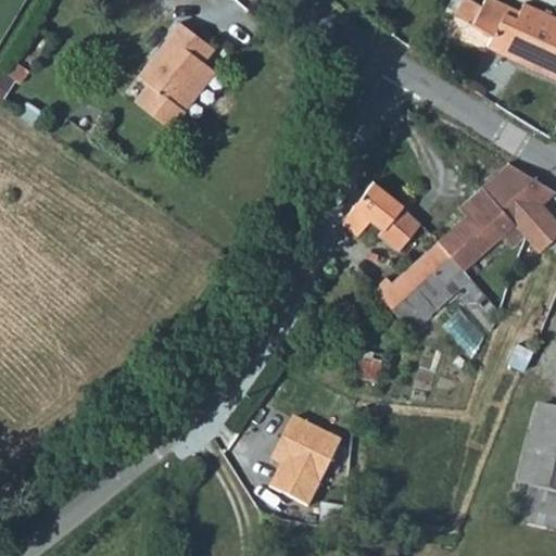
[(454,0),(447,13),(470,24),(480,4),(471,0),(454,0)]
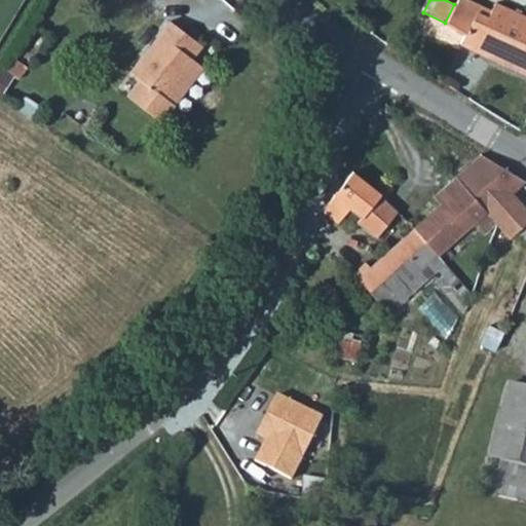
[(455,0),(454,4),(445,23),(466,33),(461,43),(525,74),(525,36),(487,19),(491,10),(468,0),(455,0)]
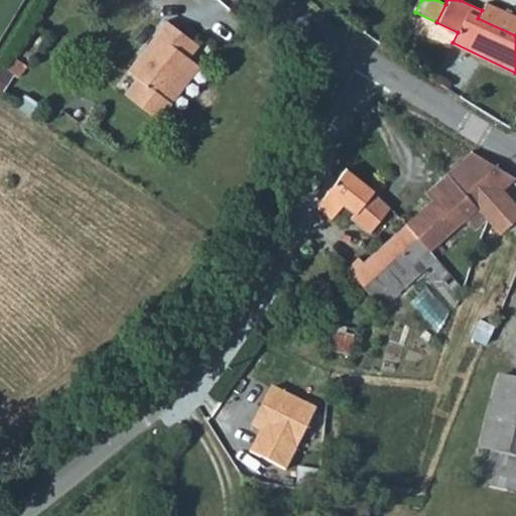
[(482,10),(478,18),(515,35),(515,13),(515,16),(486,2),(482,10)]
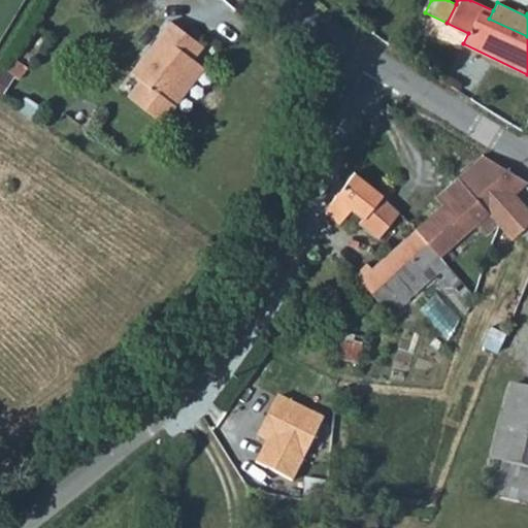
[(166,98),(196,60),(194,57),(203,45),(171,21),(132,70),(141,77),(128,95),(162,121),(175,104),(166,98)]
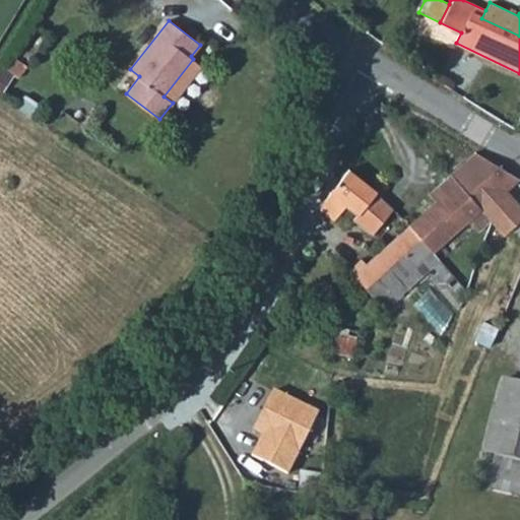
[(164,96),(173,103),(202,66),(193,59),(164,96)]
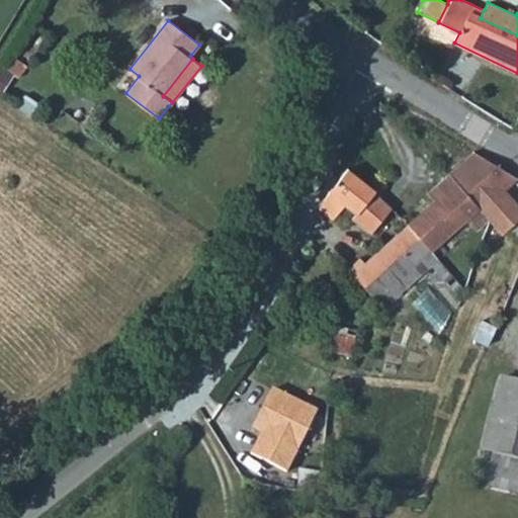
[(0,65),(0,92),(12,72),(0,65)]
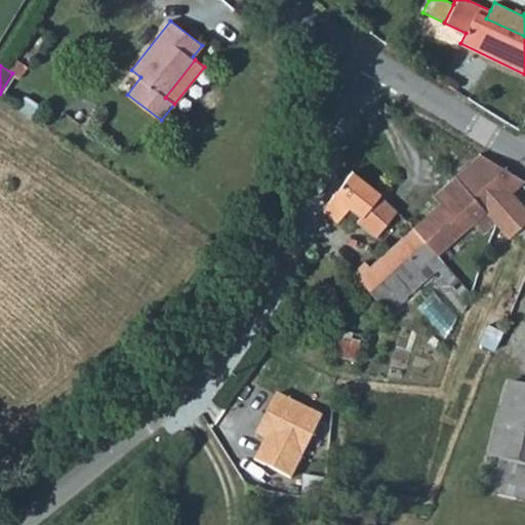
[(480,155),(453,178),(492,223),(509,240),(524,224),(524,210),(510,194),(523,182),(480,155)]
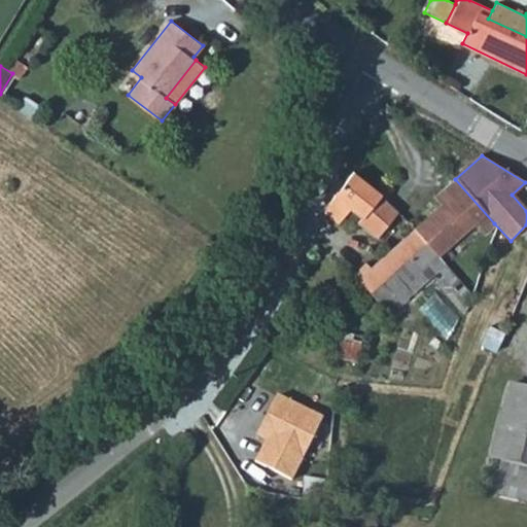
[(353,173),(322,212),(338,224),(350,210),(360,218),(355,225),(375,241),(397,212),(380,198),(382,195),(353,173)]
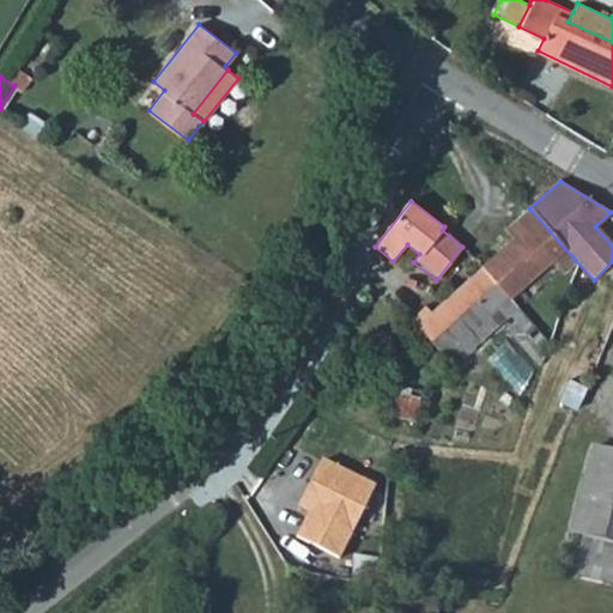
[(575,260),(529,208),(505,230),(514,238),(481,267),(510,299),(541,272),(550,281),(575,260)]
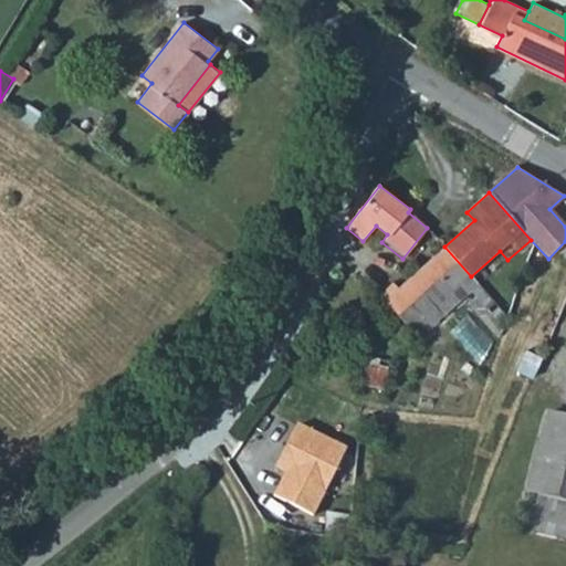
[(436,307),(471,276),(444,247),(385,300),(419,339),(444,317),(436,307)]
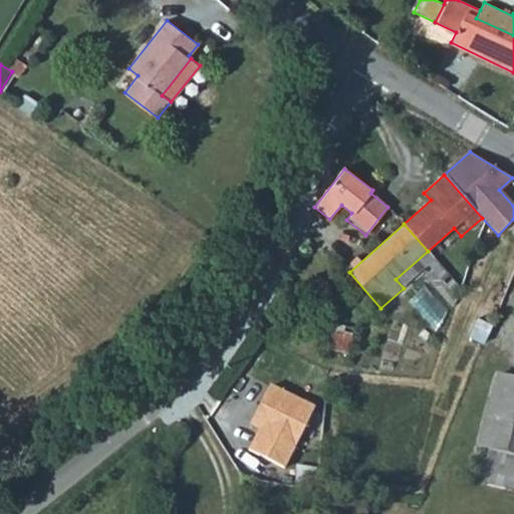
[(513,379),(496,375),(478,449),(488,451),(481,481),(513,489),(513,379)]
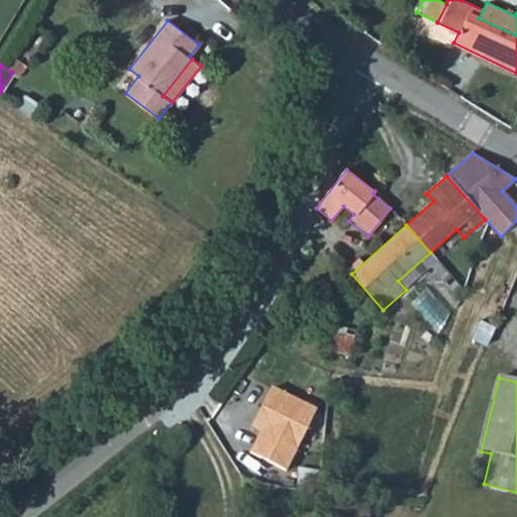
[(315,411),(269,389),(250,427),(260,431),(248,454),(285,472),(315,411)]
